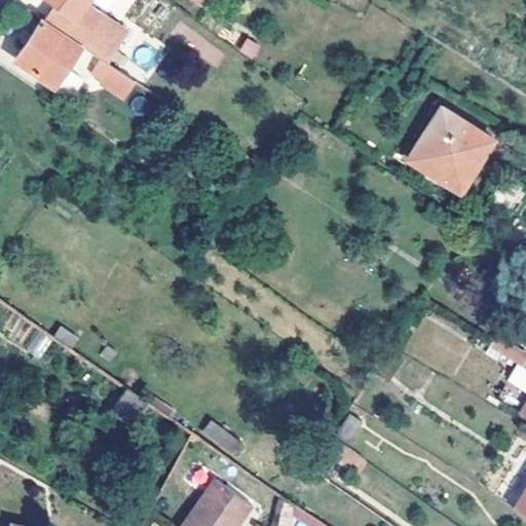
[(99,52),(112,62),(132,32),(88,2),(89,0),(58,0),(61,1),(48,19),(99,52)]
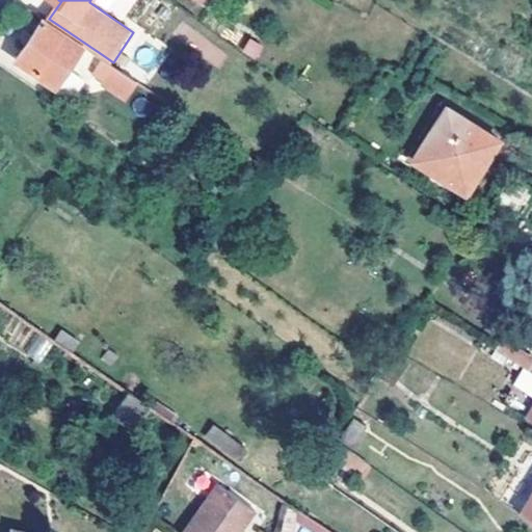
[(84,46),(46,20),(19,57),(58,84),(84,46)]
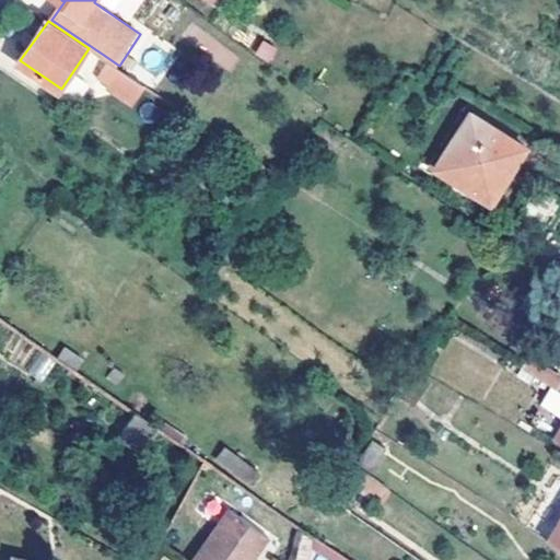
[(265,37),(257,48),(267,55),(275,45),(265,37)]
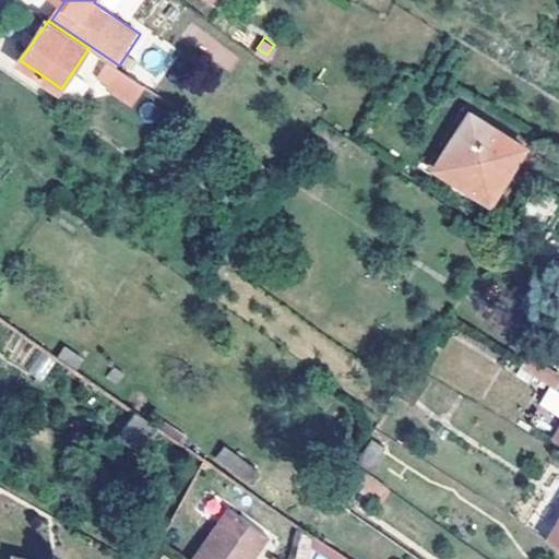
[(133,97),(144,82),(119,66),(105,56),(95,70),(133,97)]
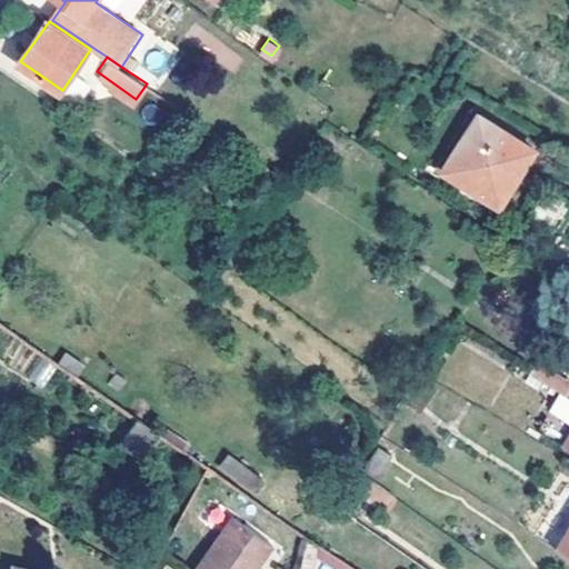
[(477,113),(440,170),(498,206),(533,149),(477,113)]
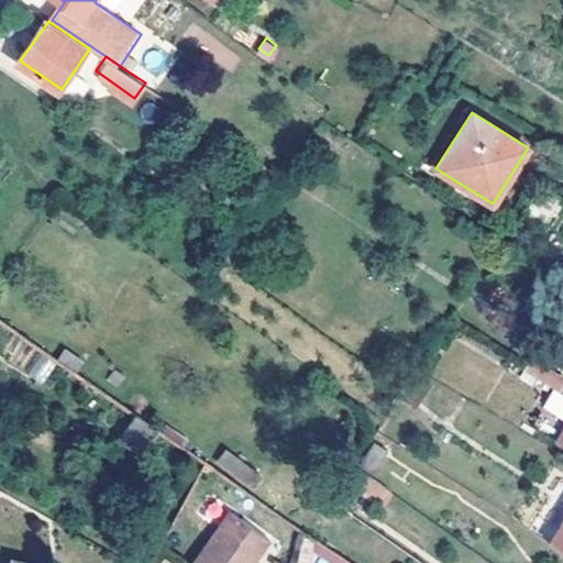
[(562,377),(530,357),(522,368),(558,389),(562,393),(562,377)]
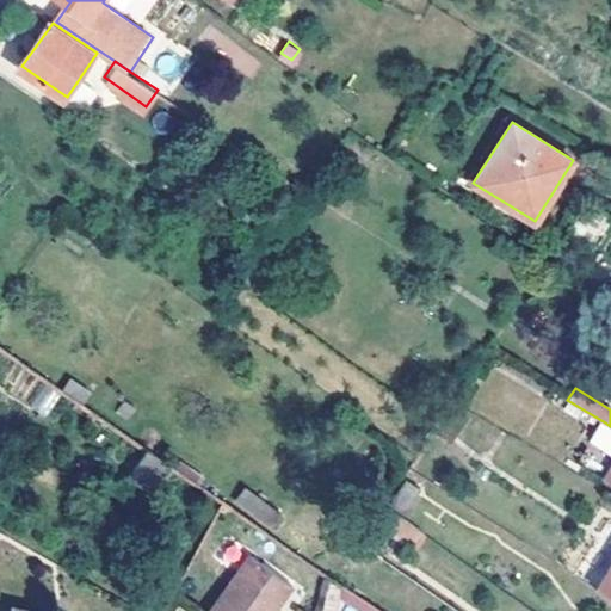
[(127,399),(117,409),(128,417),(136,407),(127,399)]
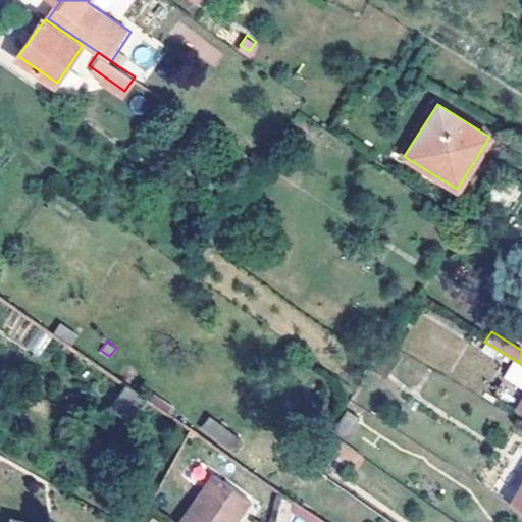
[(521,411),(521,364),(517,361),(509,374),(521,382),(521,400),(517,409),(521,411)]
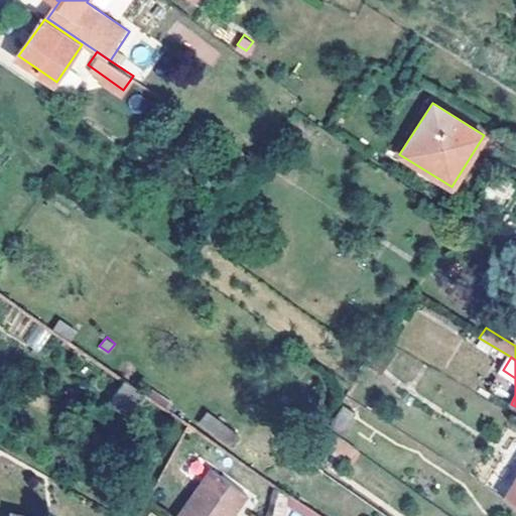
[(143,391),(126,380),(112,406),(130,416),(143,391)]
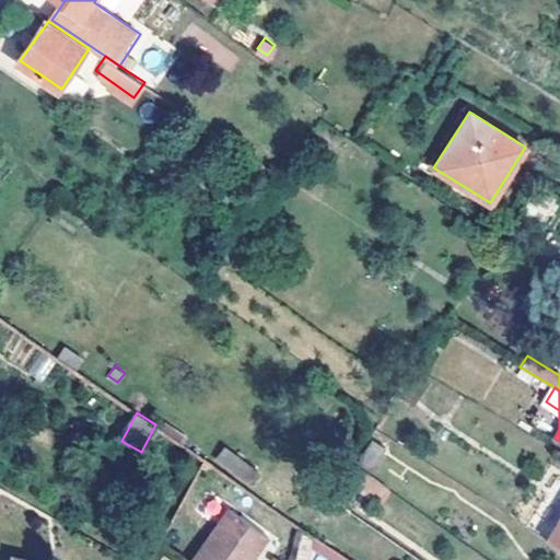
[(374,440),(360,462),(372,470),(386,448),(374,440)]
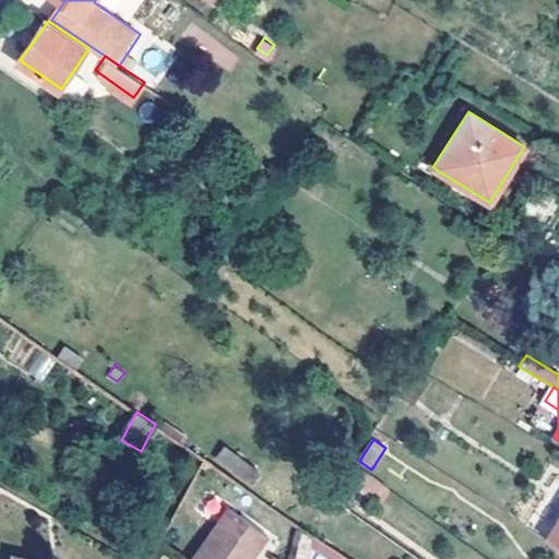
[(237,453),(227,466),(249,483),(258,471),(237,453)]
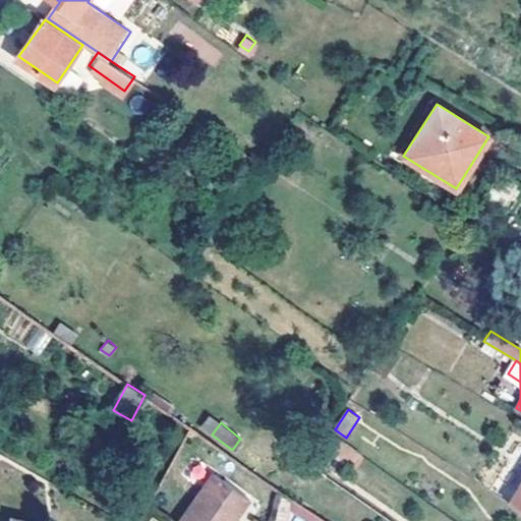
[(309,462),(343,486),(354,466),(322,444),(309,462)]
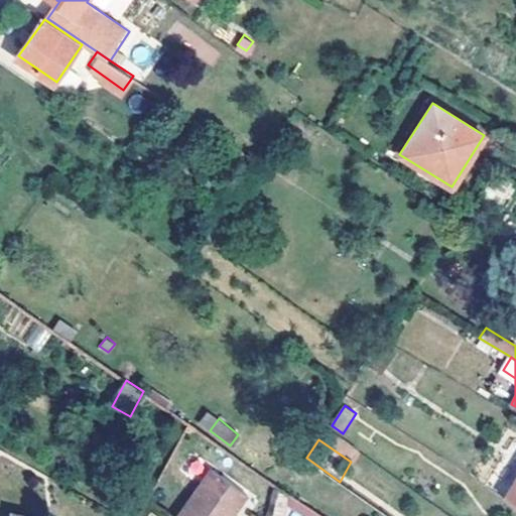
[(231,515),(247,493),(213,468),(178,515),(231,515)]
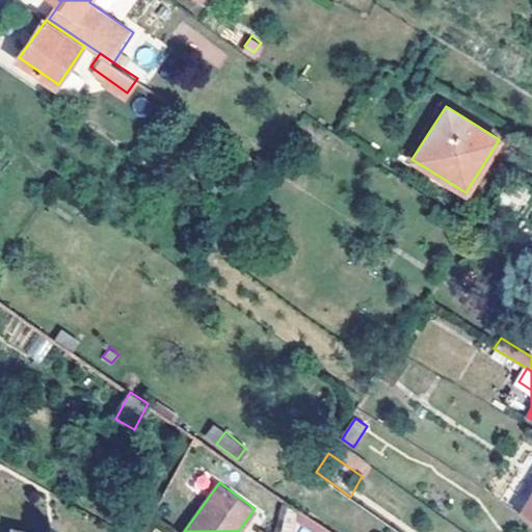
[(531,498),(523,513),(531,520),(531,498)]
